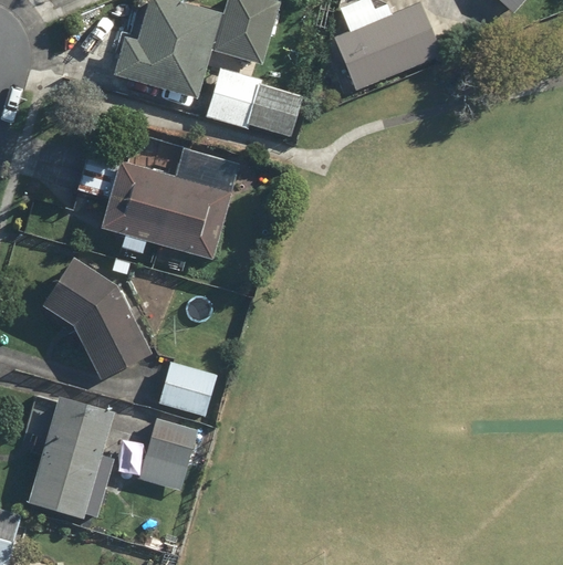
[(284,0),(282,0),(227,0),(223,14),(173,0),(149,0),(139,35),(126,31),(112,81),(196,105),(212,50),(264,65),(284,0)]
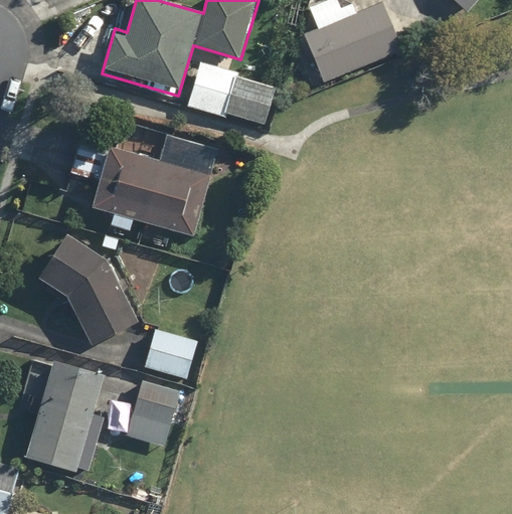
[(451,0),(473,19),(489,0),(451,0)]
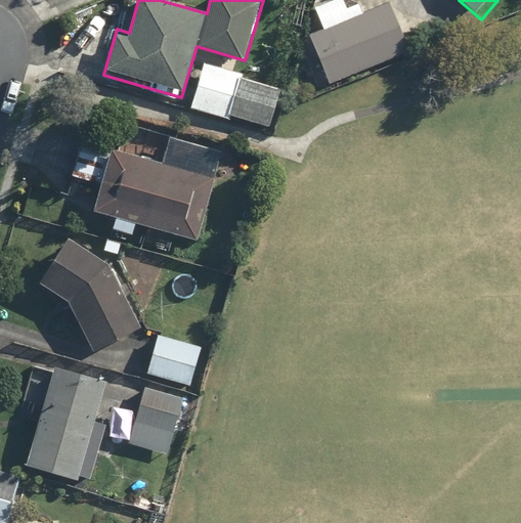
[(389,1),(309,35),(330,84),(409,50),(389,1)]
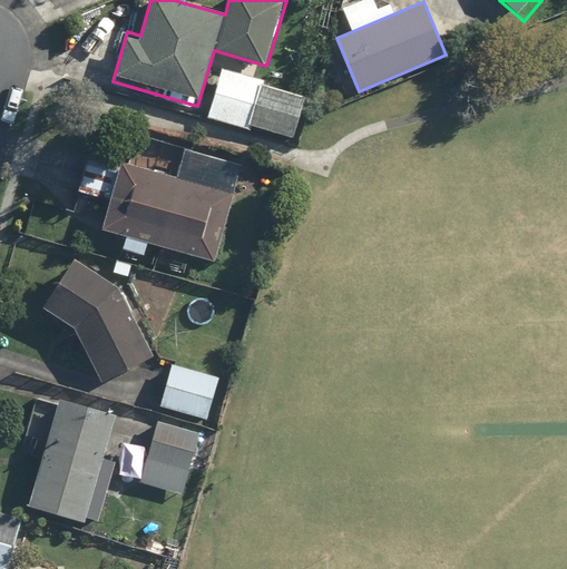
[(302,98),(260,86),(261,81),(218,69),(204,119),(247,131),(248,127),(290,139),(302,98)]
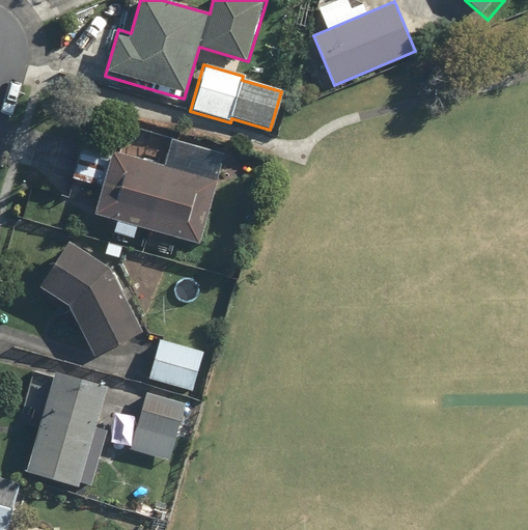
[(188,170),(115,150),(98,212),(118,218),(114,233),(137,239),(141,225),(200,242),(224,155),(195,146),(188,170)]
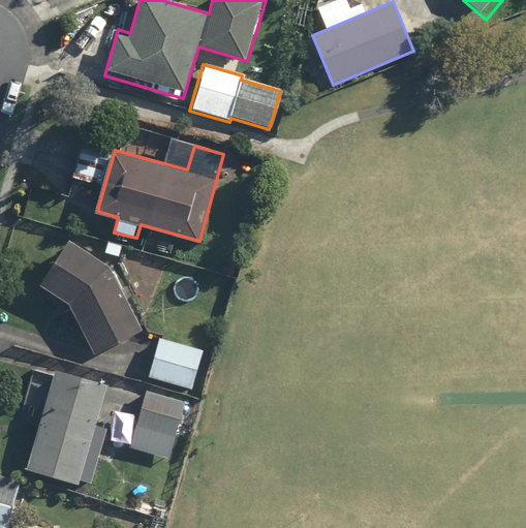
[(70,241),(40,285),(69,304),(94,354),(143,331),(111,267),(70,241)]
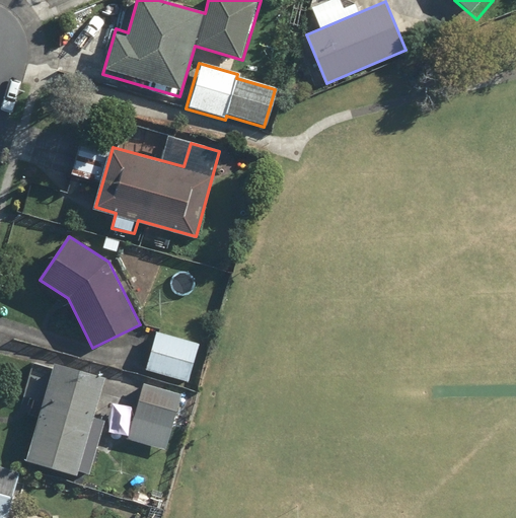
[(199,344),(150,329),(139,368),(188,382),(199,344)]
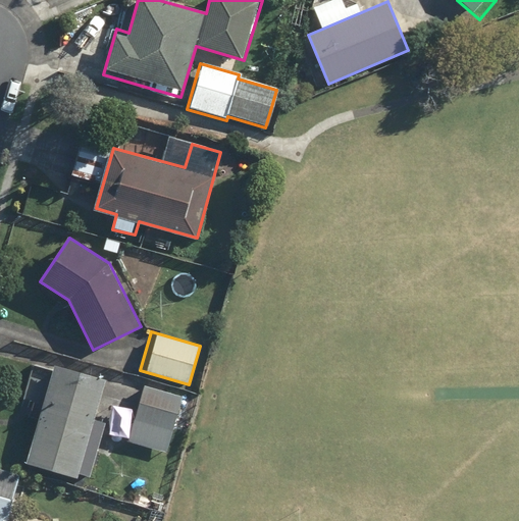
[(95,419),(107,379),(57,364),(27,462),(88,481),(106,423),(95,419)]
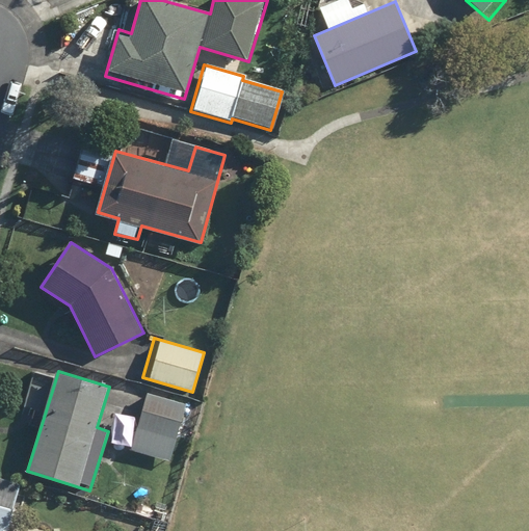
[(189,404),(149,393),(132,448),(173,460),(189,404)]
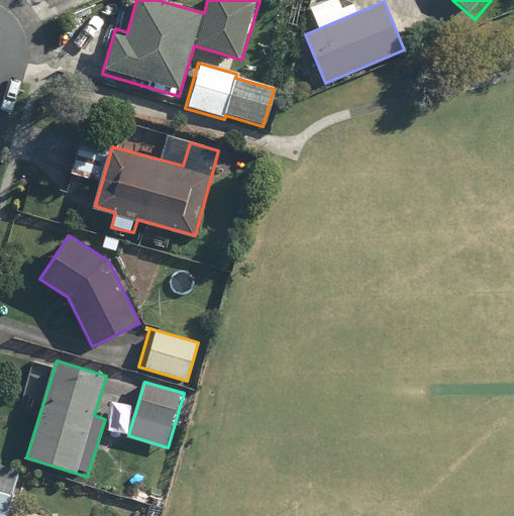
[(7,515),(20,470),(0,465),(0,515),(55,515),(7,515)]
